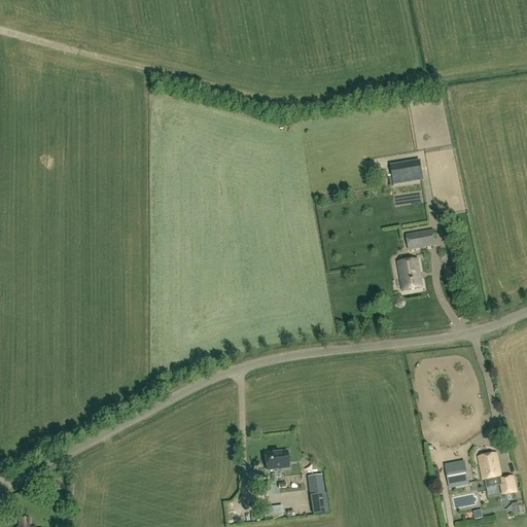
[(406,165),(409,182),(423,180),(420,163),(406,165)]
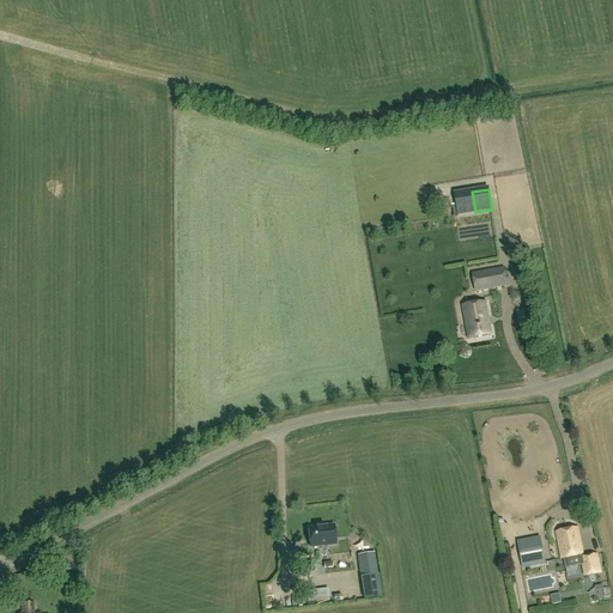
[(474,292),(508,287),(504,269),(472,274),(474,292)]
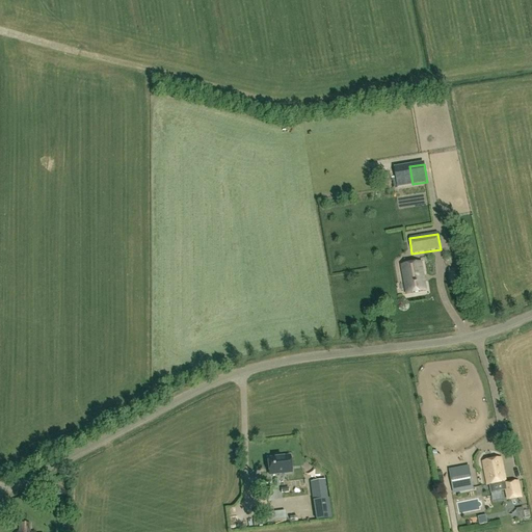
[(407,294),(426,291),(422,263),(402,266),(407,294)]
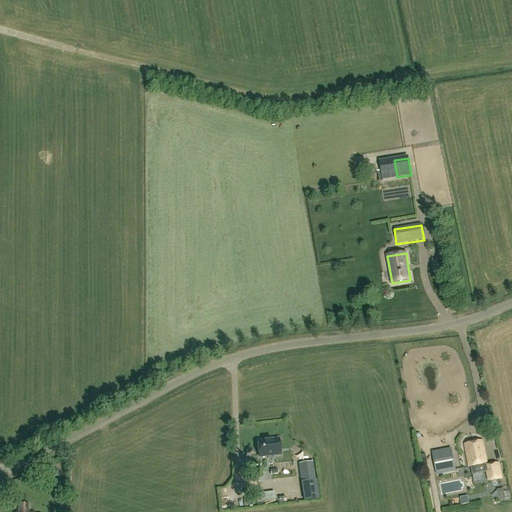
[(433,273),(446,271),(444,258),(431,260),(433,273)]
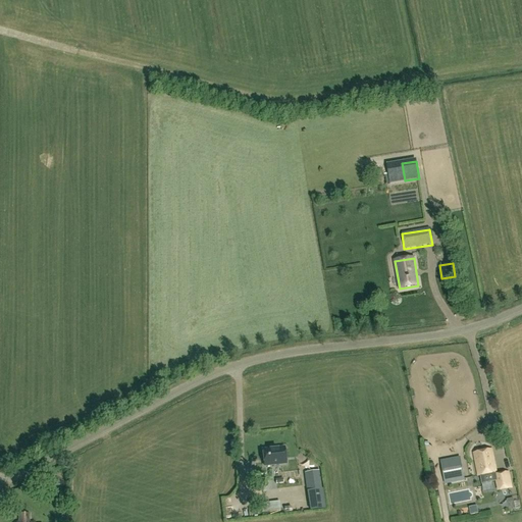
[(285,464),(284,448),(262,451),(264,466),(267,466),(277,465),(285,464)]
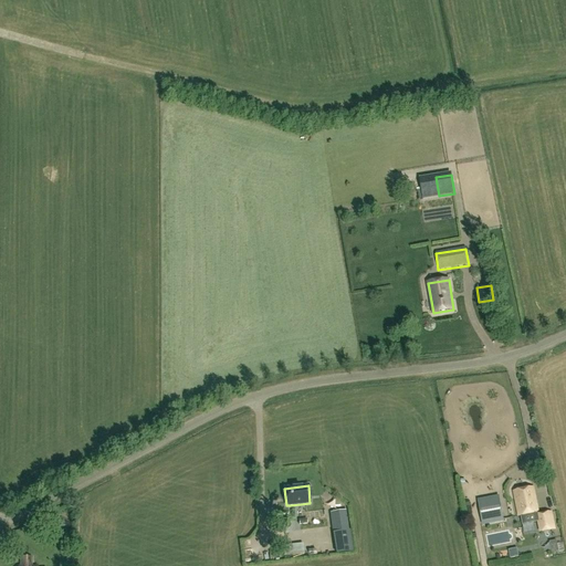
[(537,515),(537,513),(538,513),(533,489),(514,492),(519,516),(533,514),(534,521),(536,522),(538,522),(541,532),(555,530),(552,513),(537,515)]
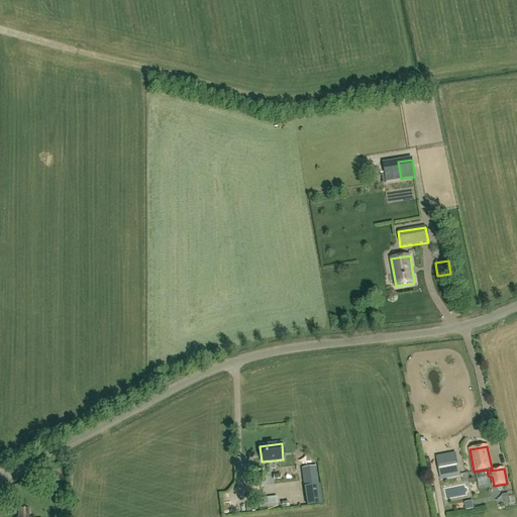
[(455,453),(436,456),(440,481),(460,477),(455,453)]
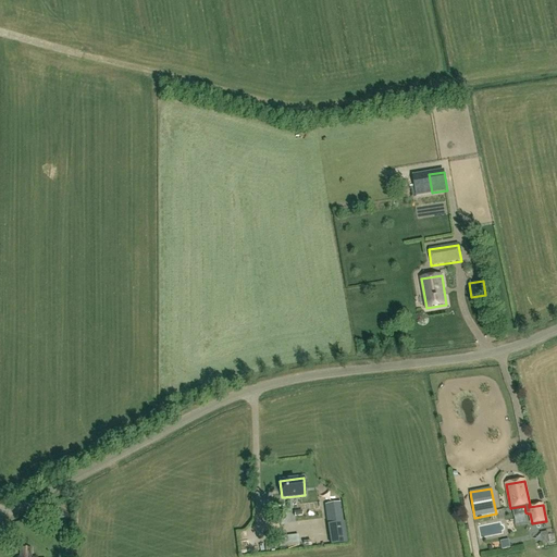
[(344,522),(341,503),(324,505),(327,524),(331,546),(349,543),(346,522),(344,522)]
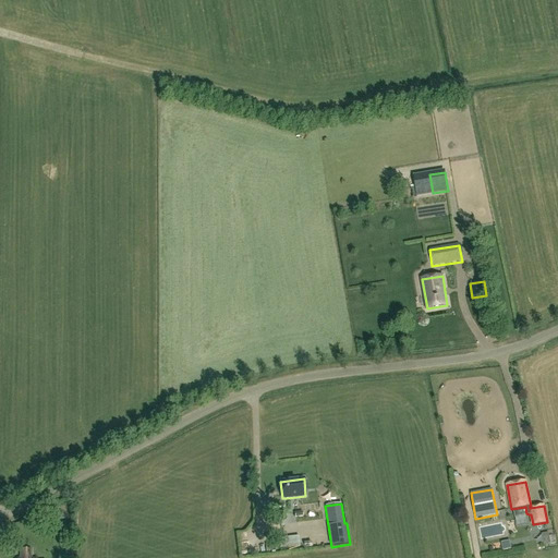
[(71,517),(60,511),(56,519),(67,524),(71,517)]
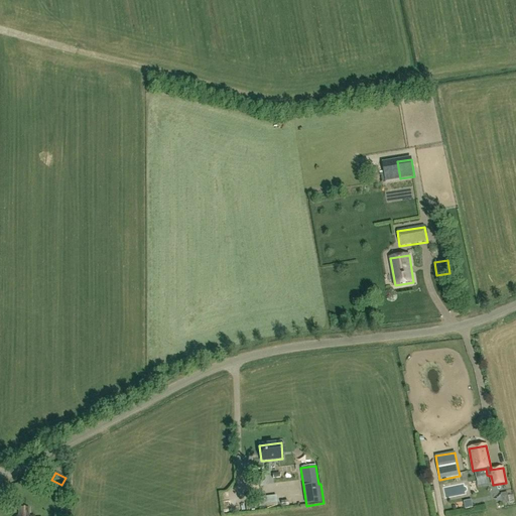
[(258,498),(259,507),(275,506),(277,506),(277,501),(276,496),(268,497),(258,498)]
